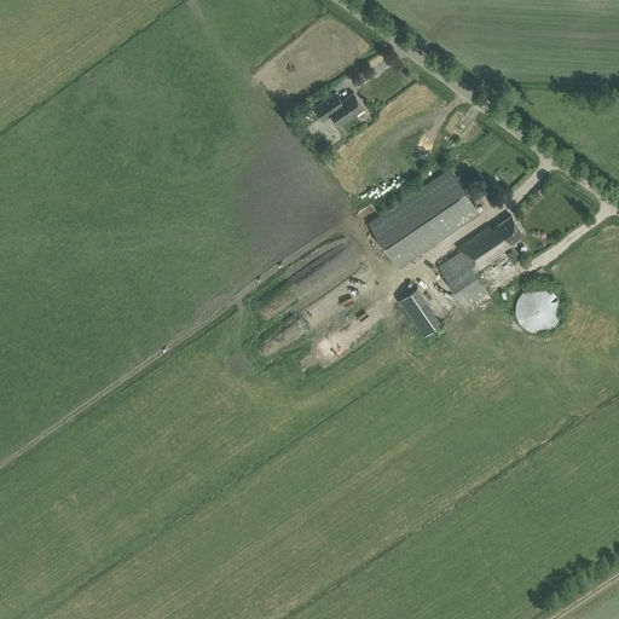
[(336,92),(314,106),(323,120),(331,114),(339,126),(364,108),(353,92),(341,100),(336,92)]
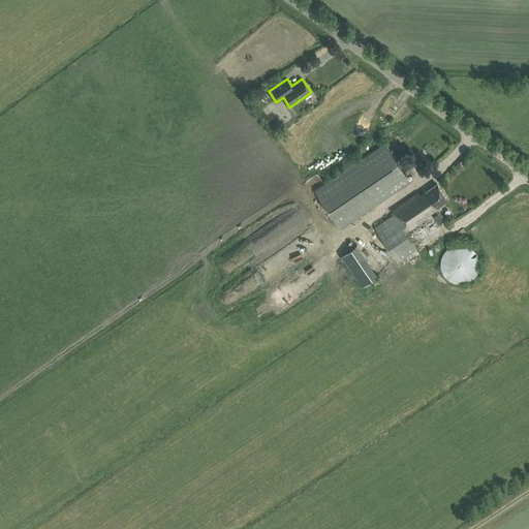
[(340,227),(410,181),(385,143),(315,189),(340,227)]
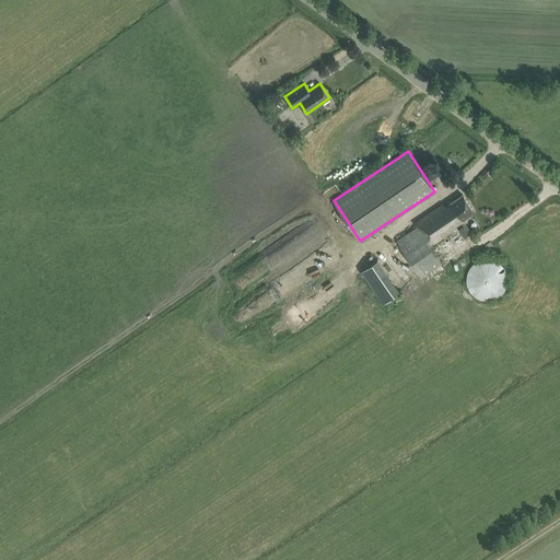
[(471,233),(464,221),(463,219),(474,211),(463,195),(445,207),(443,205),(415,223),(417,226),(396,241),(421,277),(442,263),(430,246),(457,228),(464,237),(471,233)]
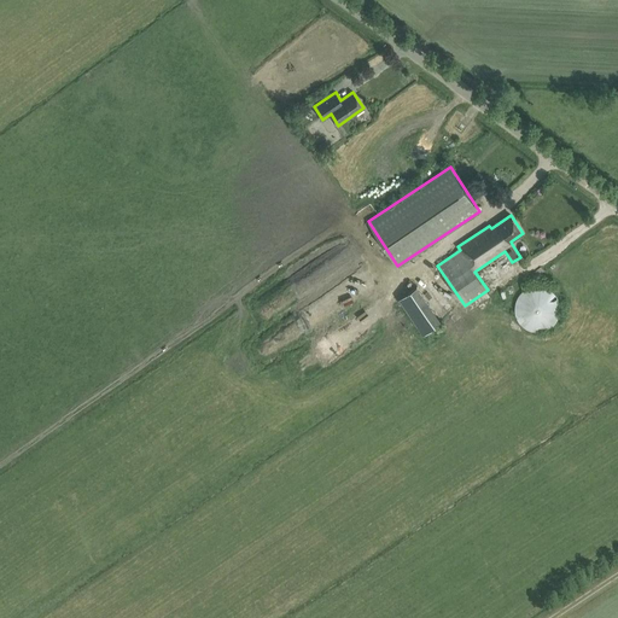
[(421,326),(445,310),(429,287),(425,290),(417,278),(397,291),(421,326)]
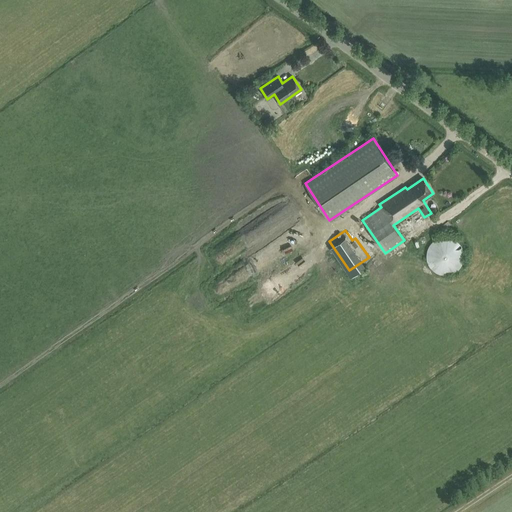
[(464,258),(464,255),(464,252),(463,249),(462,246),(460,243),(458,241),(455,239),(452,237),(449,237),(445,236),(442,237),(439,237),(436,239),(433,241),(431,243),(429,246),(428,249),(427,252),(426,255),(427,258),(427,261),(429,264),(430,267),(432,269),(435,271),(438,272),(441,274),(444,274),(447,274),(450,274),(453,272),(456,271),(458,269),(460,267),(462,264),(463,261),(464,258)]
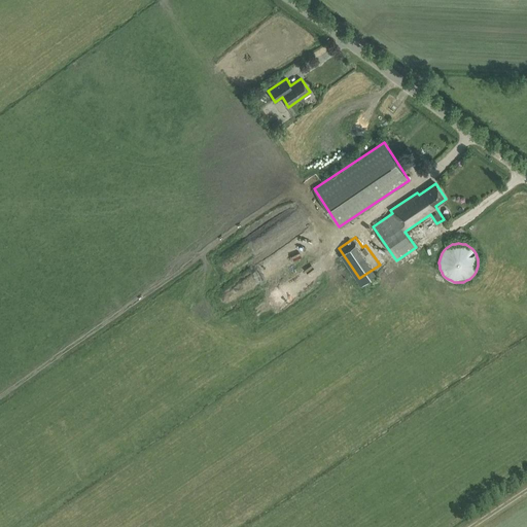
[(279,252),(268,262),(273,270),(285,259),(279,252)]
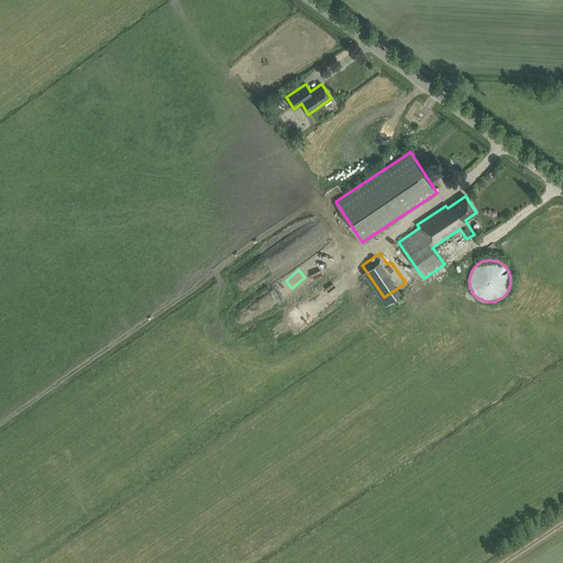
[(276,304),(287,295),(278,283),(267,290),(276,304)]
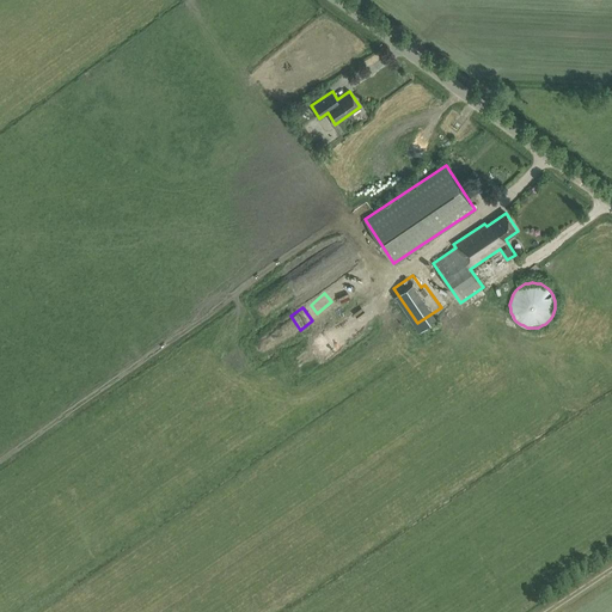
All buildings are outlined.
